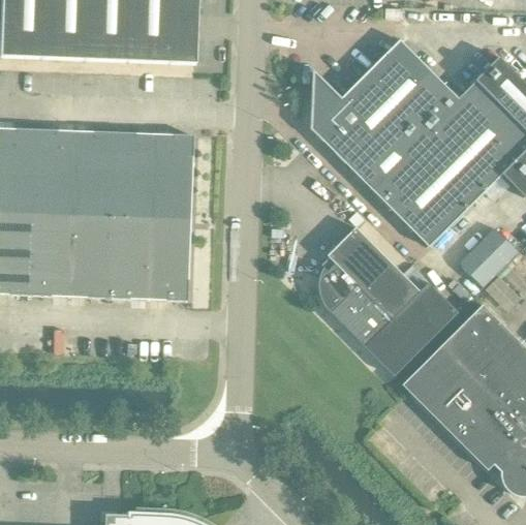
[(0,56),(191,63),(192,37),(193,0),(0,0),(0,56)]
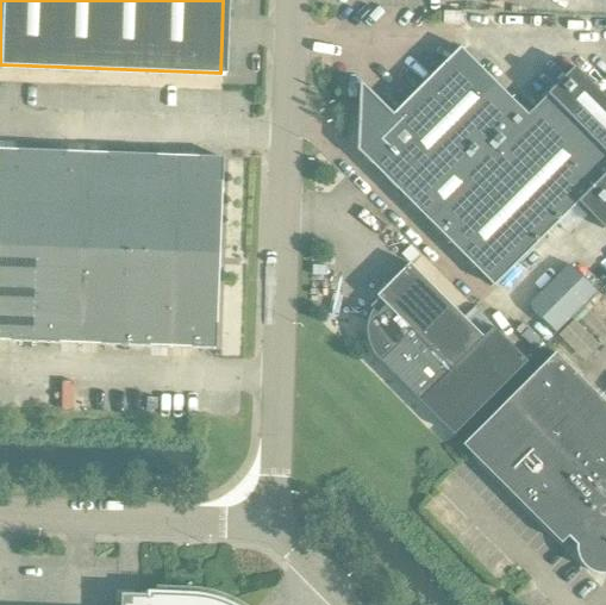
[(372,162),(476,267),(493,284),(580,198),(605,223),(605,93),(575,63),(528,112),(460,45),(443,62),(393,112),(360,78),(358,119),(358,148),(372,161),(372,162)]
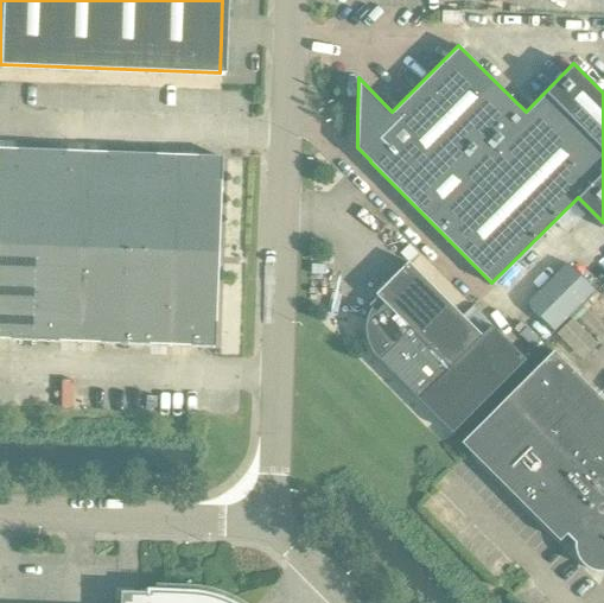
[(0,241),(33,243),(37,147),(0,145),(0,241)]
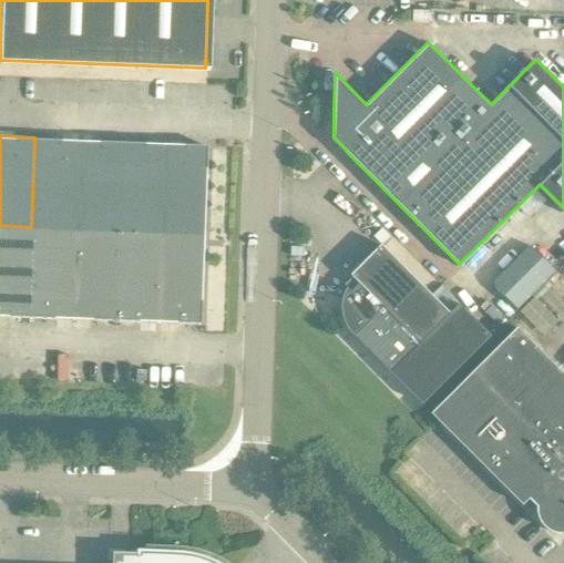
[(73,228),(77,140),(34,137),(31,227),(73,228)]
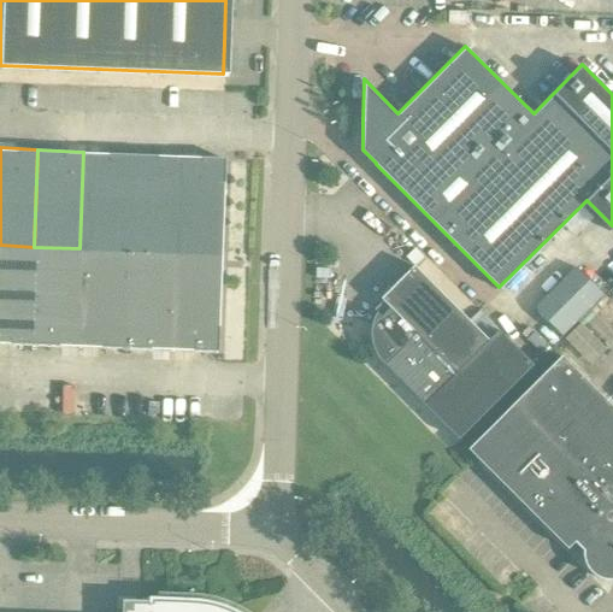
[(83,152),(80,248),(125,249),(129,153),(83,152)]
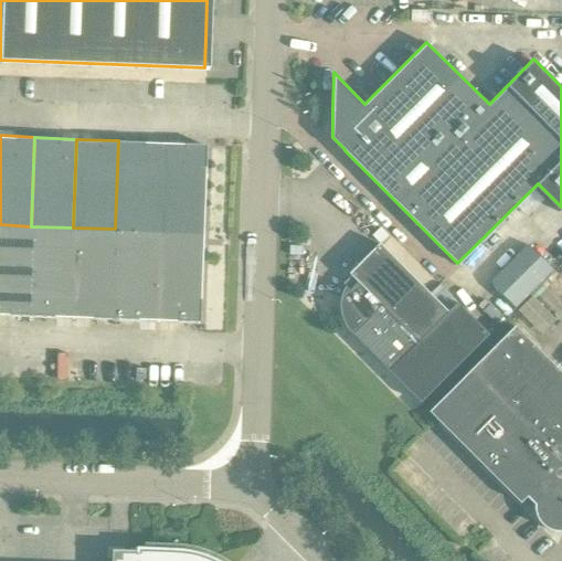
[(118,140),(115,229),(157,231),(160,141),(118,140)]
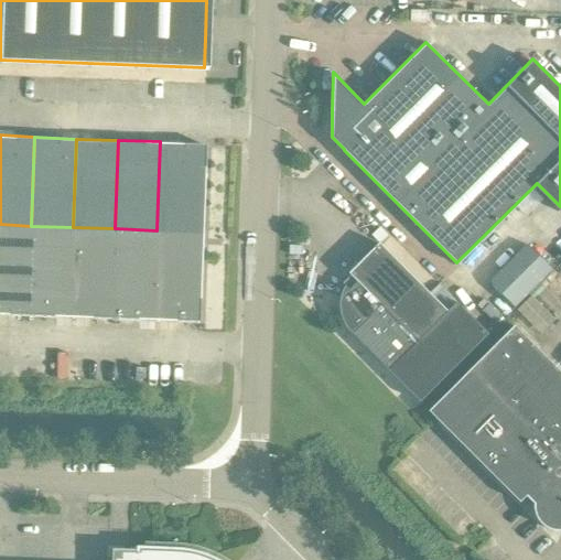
[(160,141),(157,230),(198,232),(202,143),(160,141)]
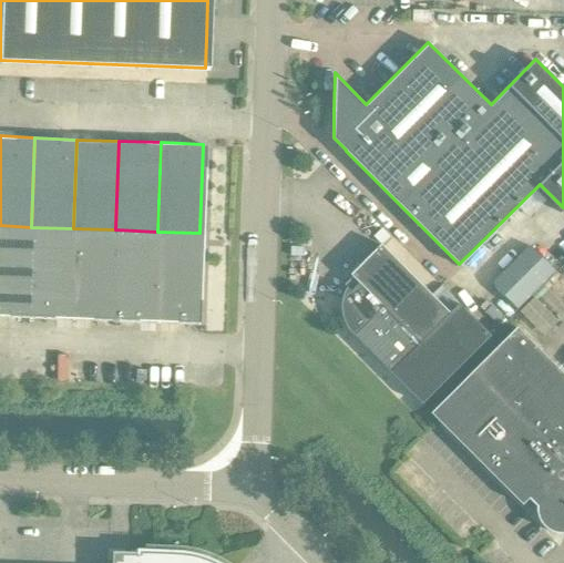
[(0,315),(28,316),(31,227),(0,225),(0,315)]
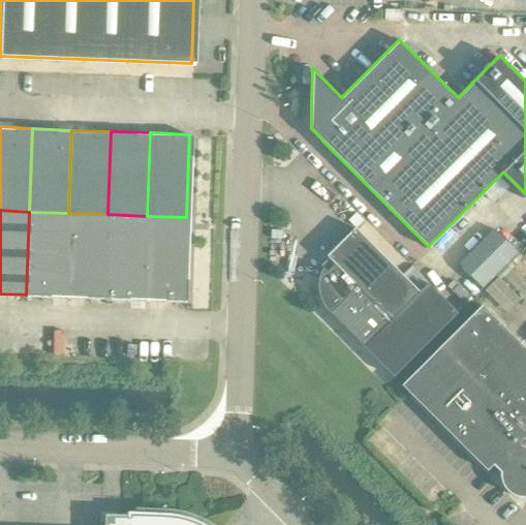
[(65,296),(68,213),(29,212),(26,295),(65,296)]
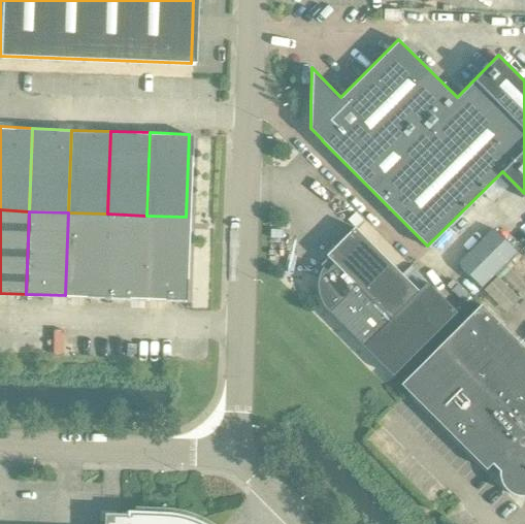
[(104,297),(107,214),(68,213),(65,295),(104,297)]
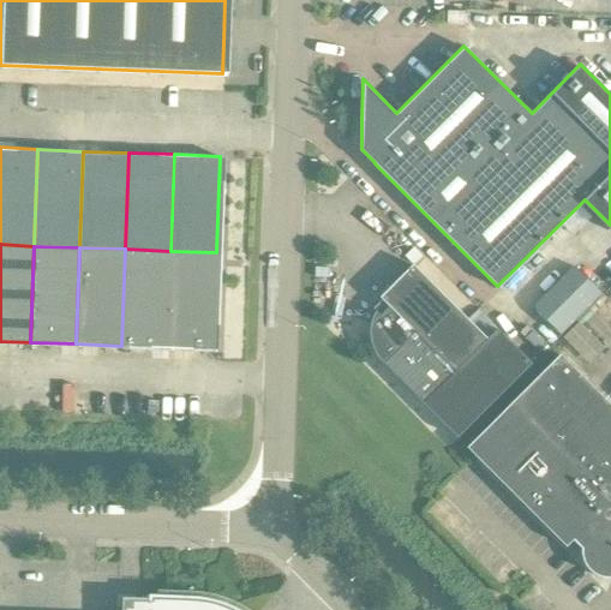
[(125,249),(121,346),(167,347),(171,251),(125,249)]
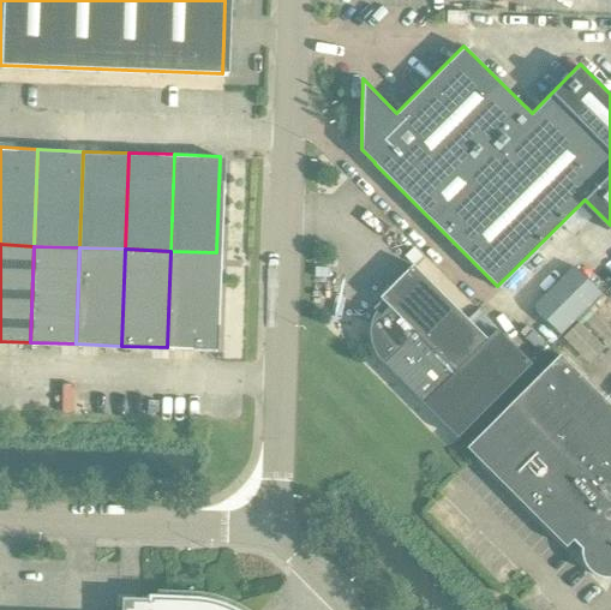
[(171,251),(167,347),(213,350),(216,252),(171,251)]
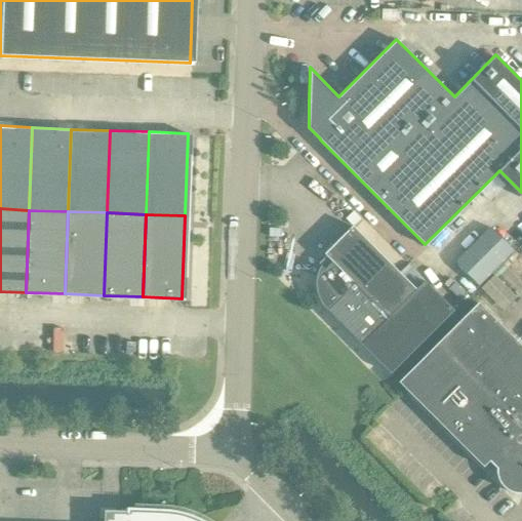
[(315,279),(315,284),(316,289),(317,294),(319,299),(322,304),(325,308),(390,373),(453,309),(425,280),(415,288),(352,225),(324,252),(332,262),(324,270),(320,265),(318,269),(316,273),(315,279)]
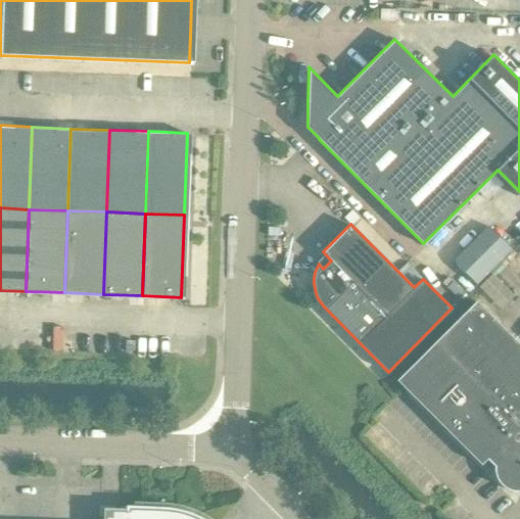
[(487,225),(452,260),(475,283),(510,248),(487,225)]
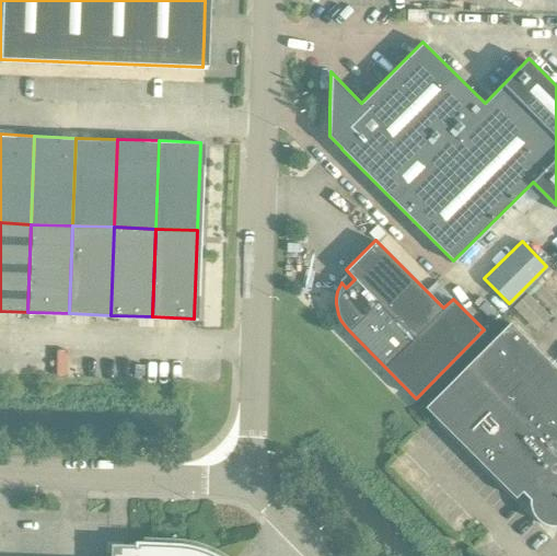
[(525,290),(511,304),(523,316),(531,308),(542,320),(548,313),(525,290)]
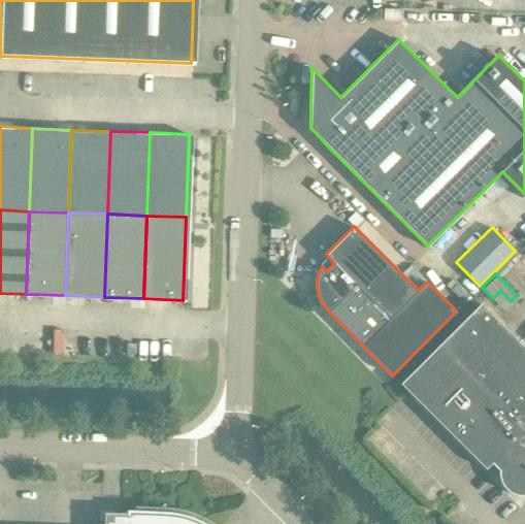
[(491,463),(498,470),(499,473),(499,478),(501,482),(503,485),(505,488),(509,491),(512,493),(516,494),(520,495),(524,495),(524,494),(524,348),(481,303),(400,383),(486,468),(491,463)]
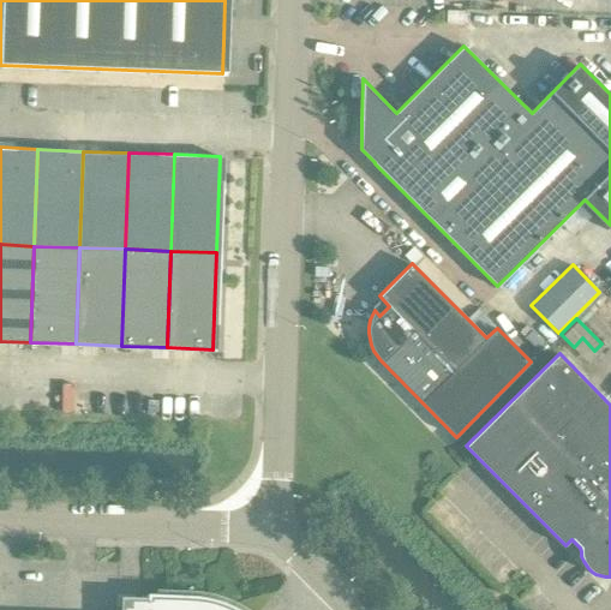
[(228,609),(219,605),(203,600),(186,598),(117,596),(115,609),(228,609)]
